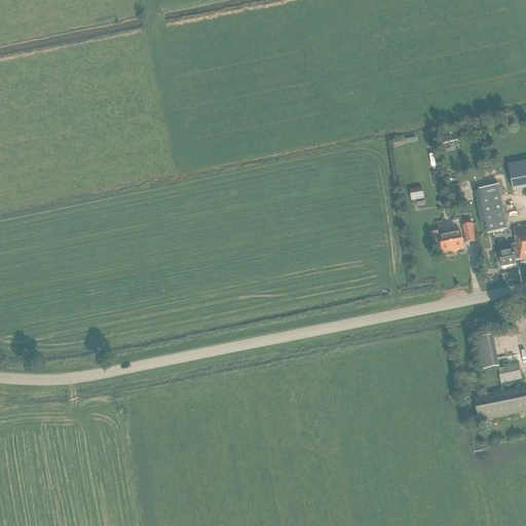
[(458,135),(442,139),(443,144),(459,141),(458,135)]
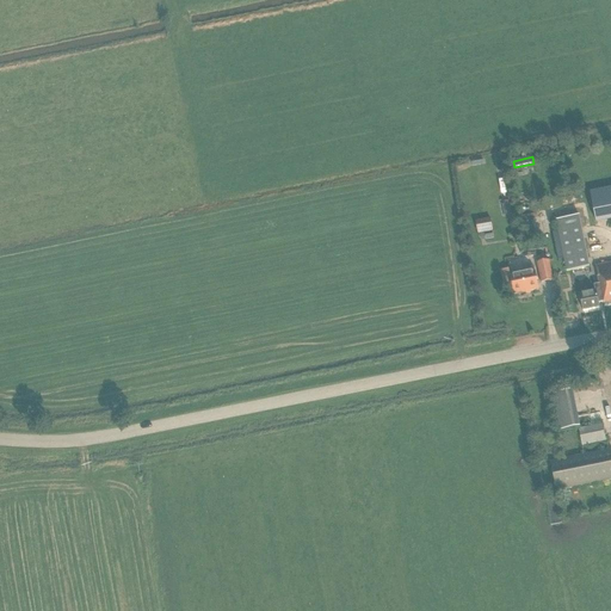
[(610,193),(592,197),(598,226),(610,222),(610,193)]
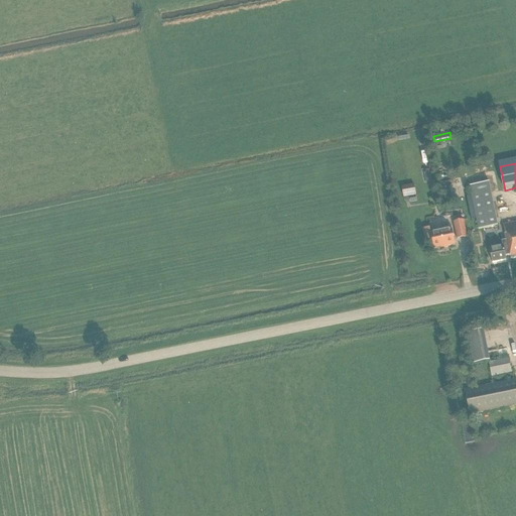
[(470,186),(478,230),(498,226),(489,182),(470,186)]
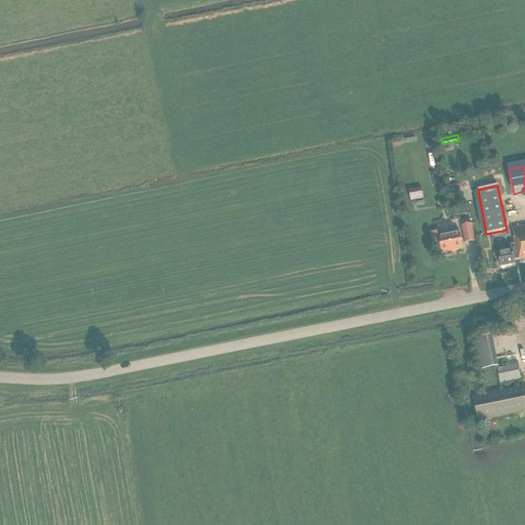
[(410,201),(423,199),(421,188),(408,190),(410,201)]
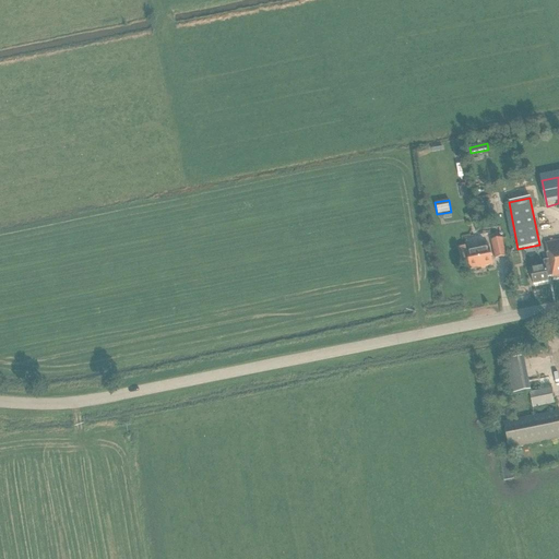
[(491,240),(495,259),(506,257),(502,239),(491,240)]
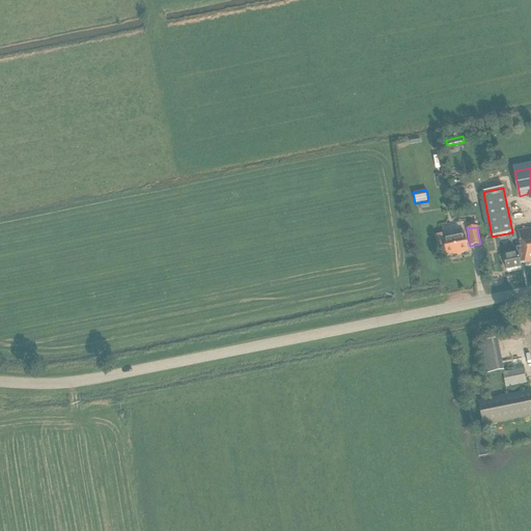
[(530,228),(518,231),(521,247),(516,248),(518,254),(504,257),(507,271),(521,268),(520,263),(524,262),(525,263),(530,262),(530,228)]
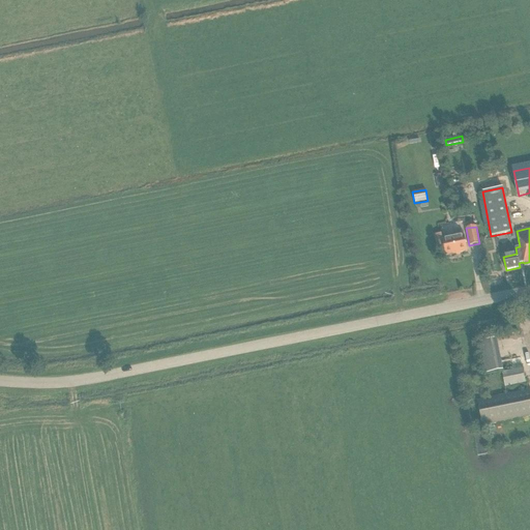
[(463,236),(463,232),(453,234),(454,238),(443,240),(441,234),(435,235),(437,248),(444,247),(446,256),(467,252),(464,236),(463,236)]
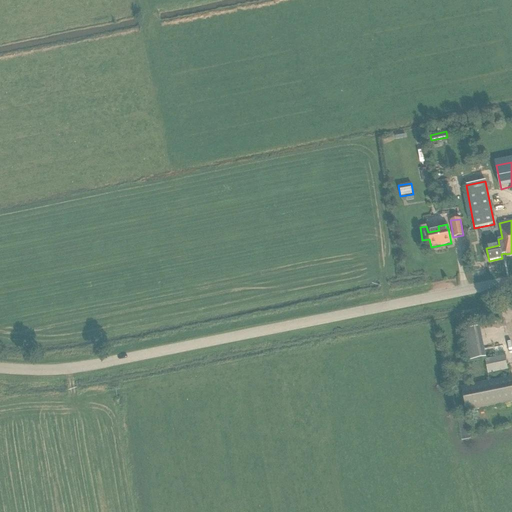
[(480,328),(462,331),(467,362),(486,358),(480,328)]
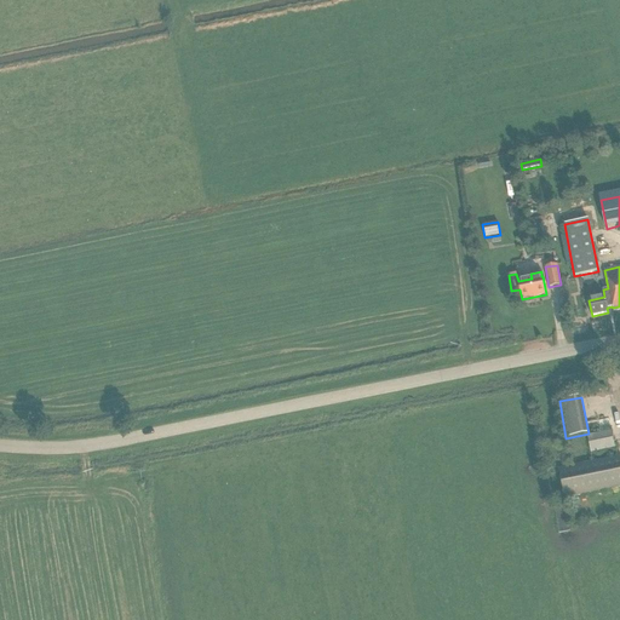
[(587,436),(591,452),(614,447),(610,431),(587,436)]
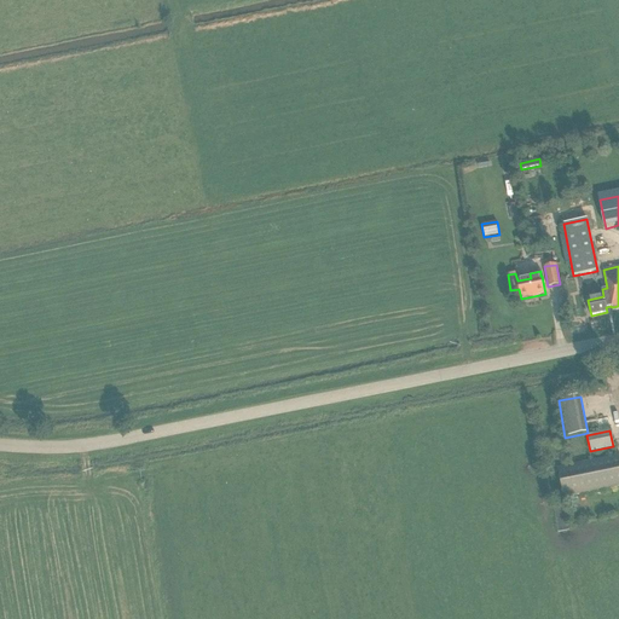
[(618,455),(557,468),(563,497),(618,485),(618,455)]
